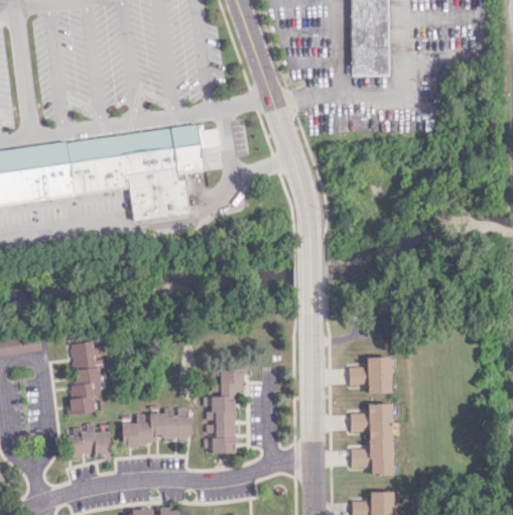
[(351,0),(353,74),(389,73),(387,0),(351,0)]
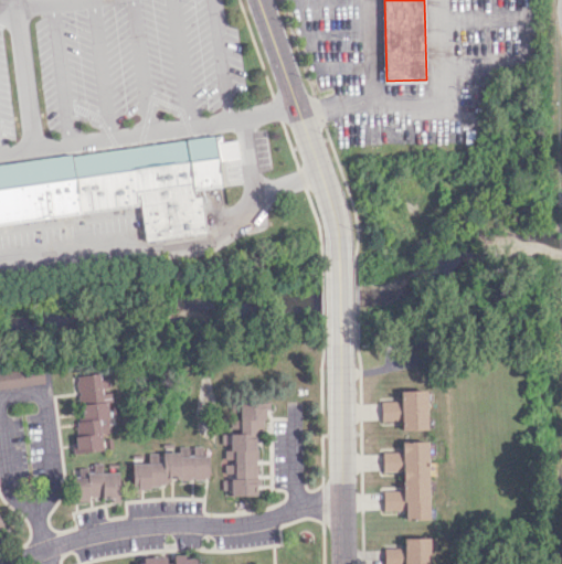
[(0,166),(0,226),(141,206),(148,241),(208,233),(204,198),(195,197),(195,191),(224,187),(220,161),(242,159),(240,140),(224,142),(223,136),(215,137),(0,166)]
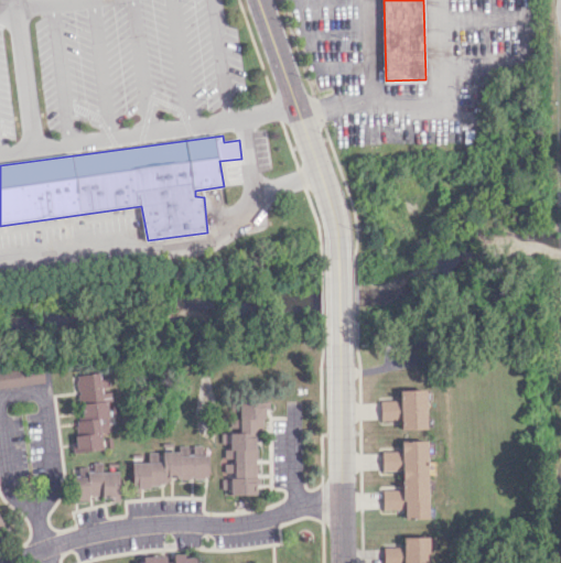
[(111,432),(108,401),(114,401),(110,374),(75,378),(83,452),(104,450),(103,433),(111,432)]
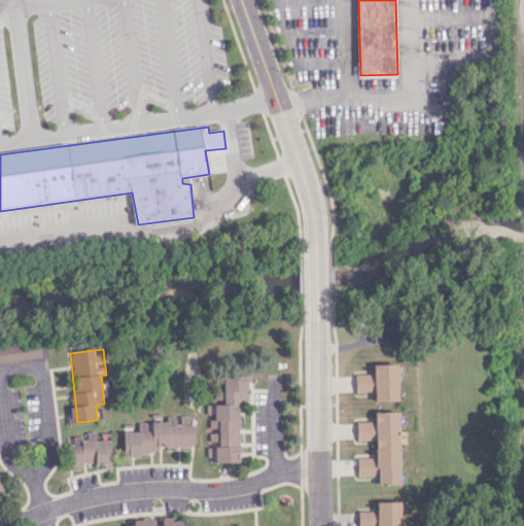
[(400,401),(399,364),(375,365),(375,374),(357,375),(357,394),(376,394),(376,401),(400,401)]
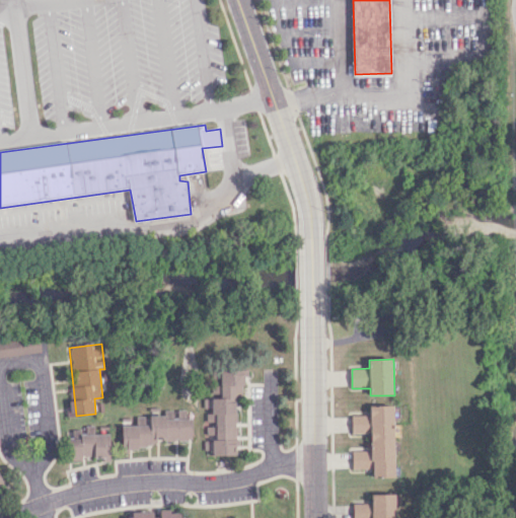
[(245,370),(221,370),(222,386),(213,386),(213,414),(207,414),(208,456),(238,455),(238,396),(245,396),(245,370)]
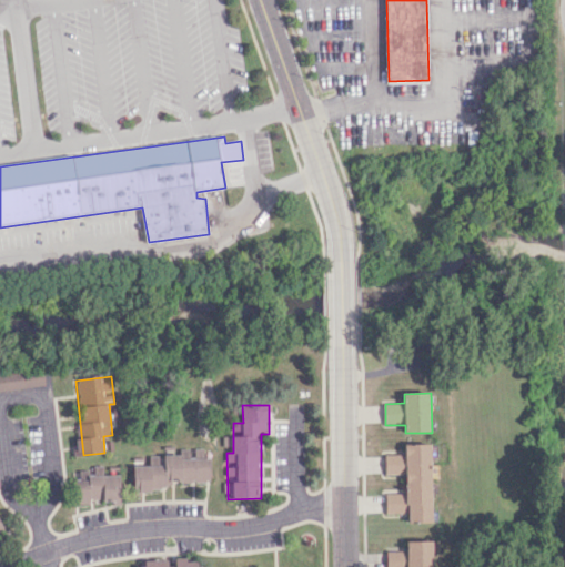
[(386,475),(406,475),(407,494),(387,494),(387,514),(410,514),(410,524),(433,523),(432,445),(405,445),(406,455),(386,455),(386,475)]
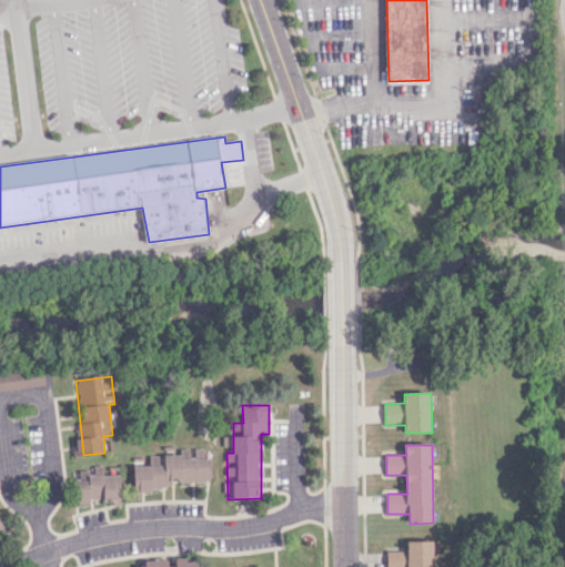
[(134,466),(135,490),(171,490),(171,483),(212,482),(211,458),(205,458),(205,449),(181,449),(182,455),(151,456),(151,466),(134,466)]
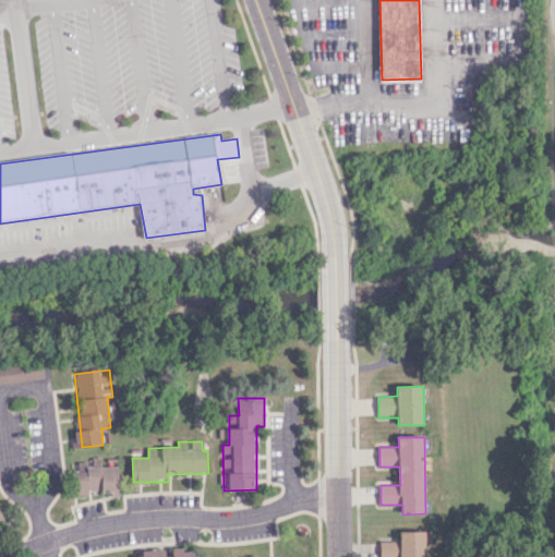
[(120,467),(103,467),(103,458),(94,458),(94,468),(75,468),(75,496),(89,496),(89,494),(120,494),(120,467)]
